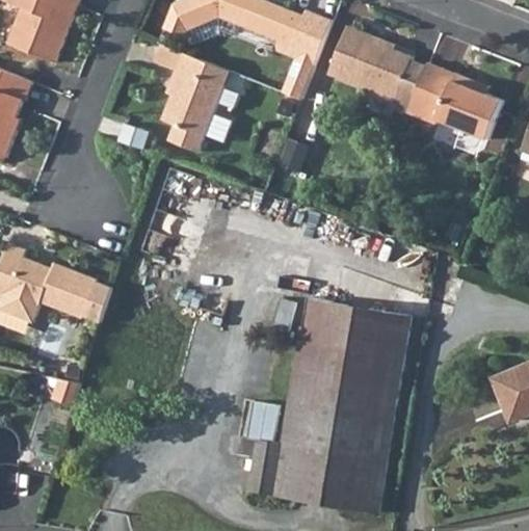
[(0,0),(21,7),(6,44),(54,63),(79,0),(0,0)]
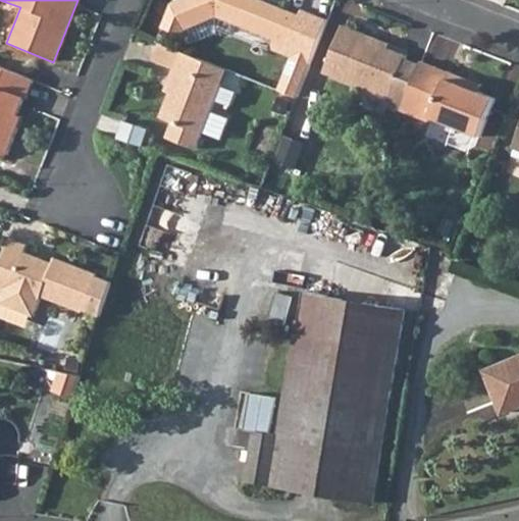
[(258,0),(179,0),(170,4),(161,28),(180,36),(183,31),(216,16),(271,39),(270,43),(310,59),(325,19),(301,10),(298,15),(258,0)]
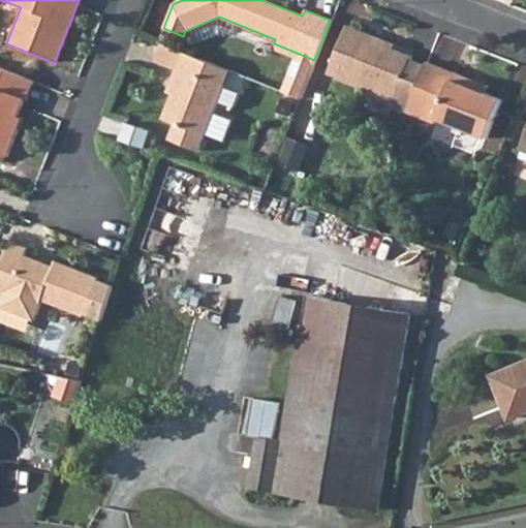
[(219,17),(185,31),(191,44),(219,33),(217,27),(294,57),(281,93),(298,99),(314,60),(274,43),(275,39),(219,17)]
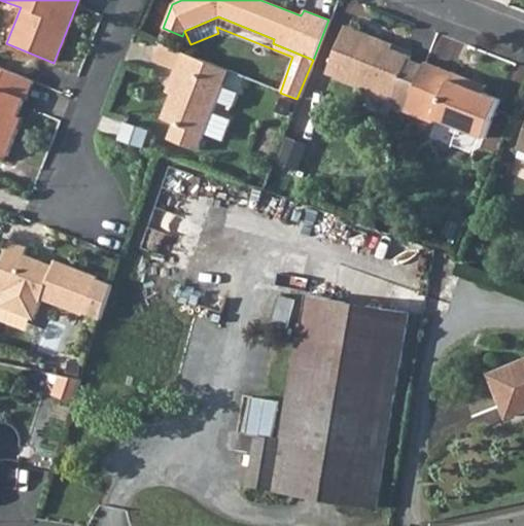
[(377,39),(343,26),(324,73),(389,100),(387,105),(403,111),(420,67),(406,61),(408,57),(390,50),(375,44),(377,39)]
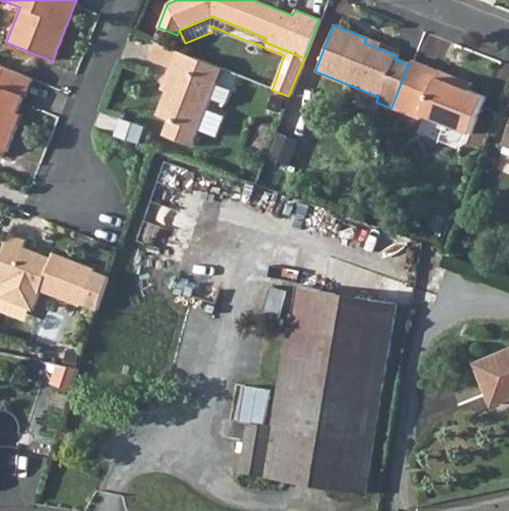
[(366,38),(364,43),(379,49),(381,44),(366,38)]
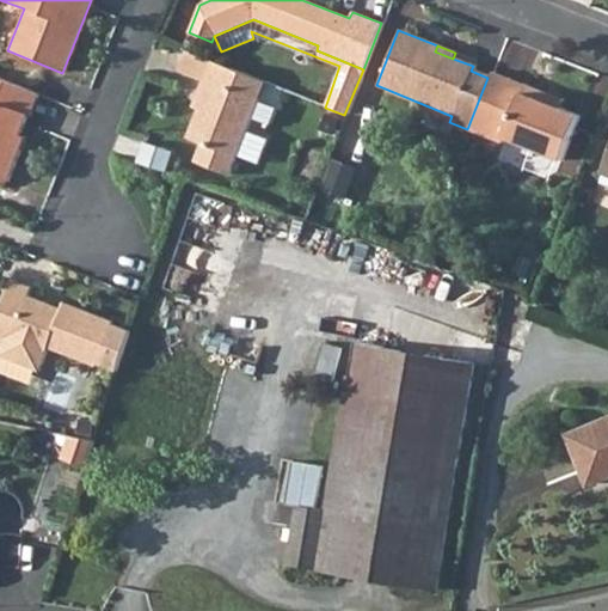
[(201,79),(209,60),(184,50),(177,69),(201,79)]
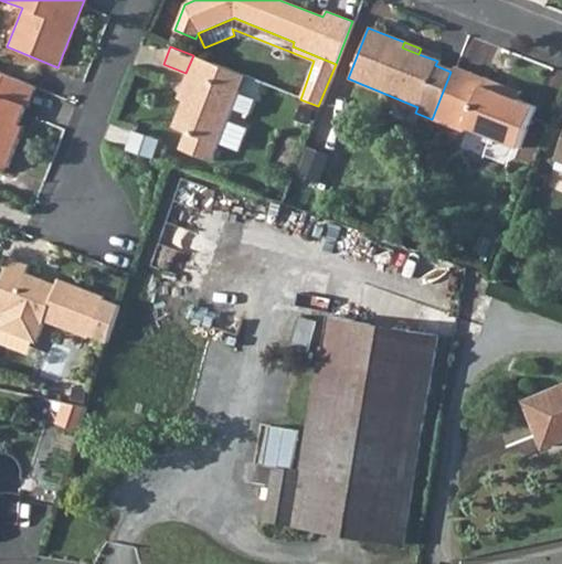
[(231,89),(237,74),(193,55),(186,73),(191,75),(181,102),(170,127),(183,132),(177,149),(209,162),(216,144),(225,121),(230,109),(236,94),(236,93),(231,89)]
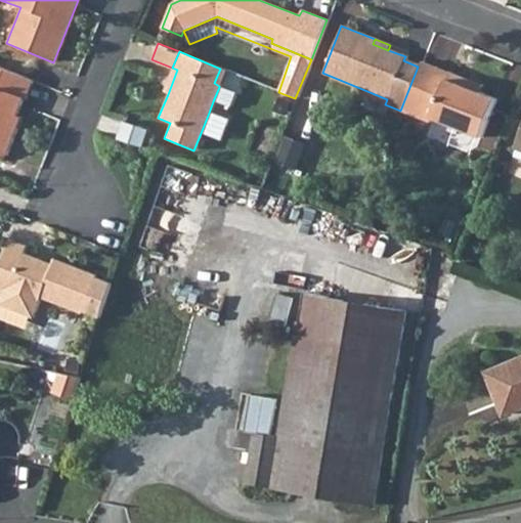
[(400,111),(400,112),(427,122),(429,118),(480,138),(495,99),(478,93),(462,87),(465,80),(420,62),(418,67),(400,111)]
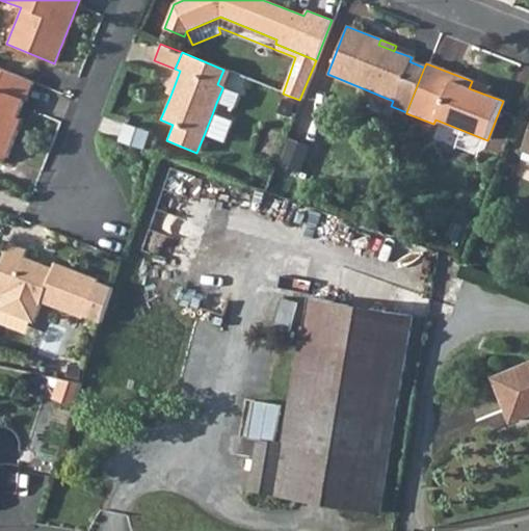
[(170,96),(180,71),(175,69),(165,94),(170,96)]
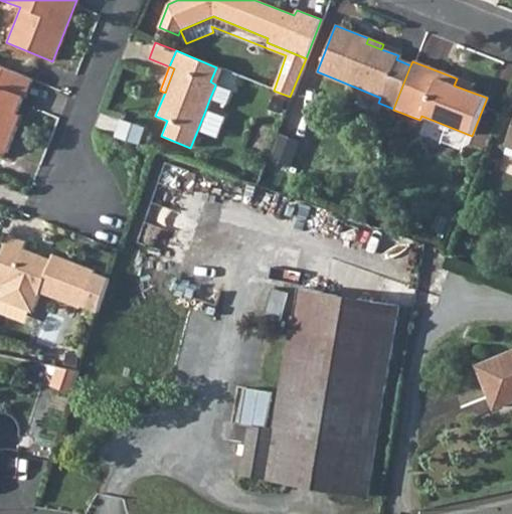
[(31,80),(0,67),(0,152),(4,154),(15,126),(11,125),(15,114),(21,98),(24,99),(31,80)]
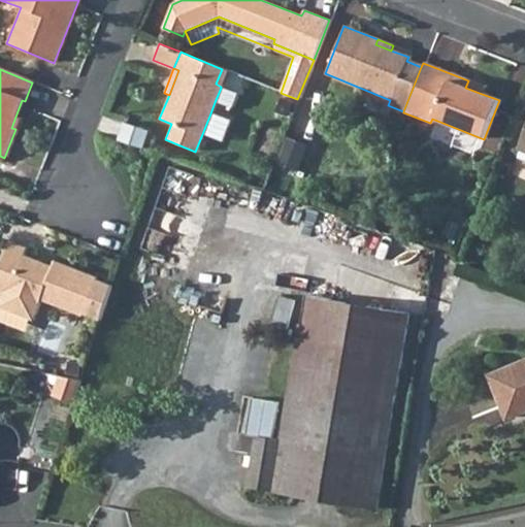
[(227,71),(222,69),(216,84),(221,87),(227,71)]
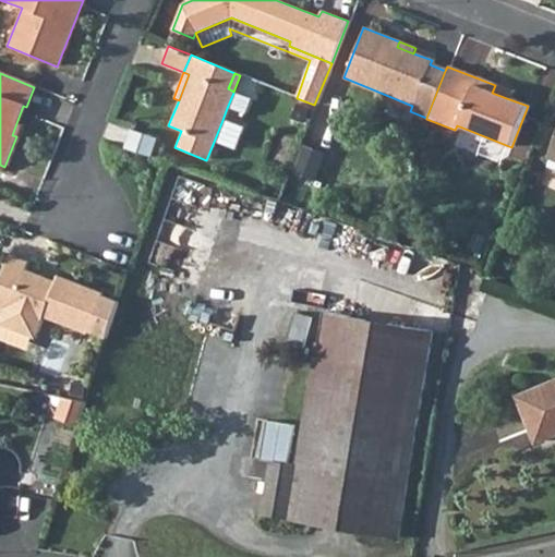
[(495,85),(492,93),(509,99),(513,92),(495,85)]
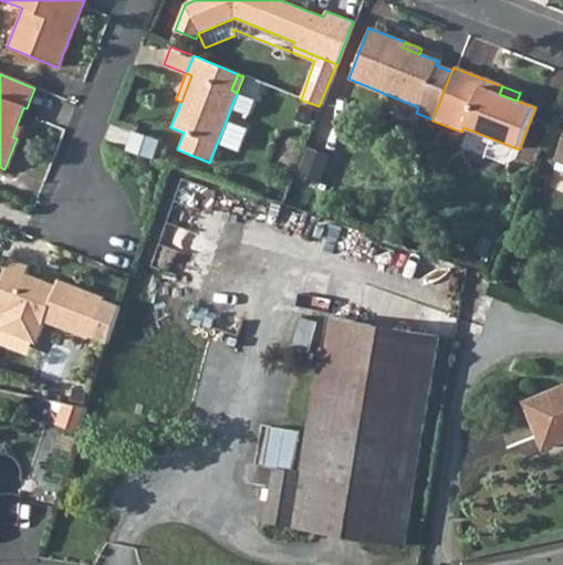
[(252,100),(237,94),(230,110),(246,115),(252,100)]
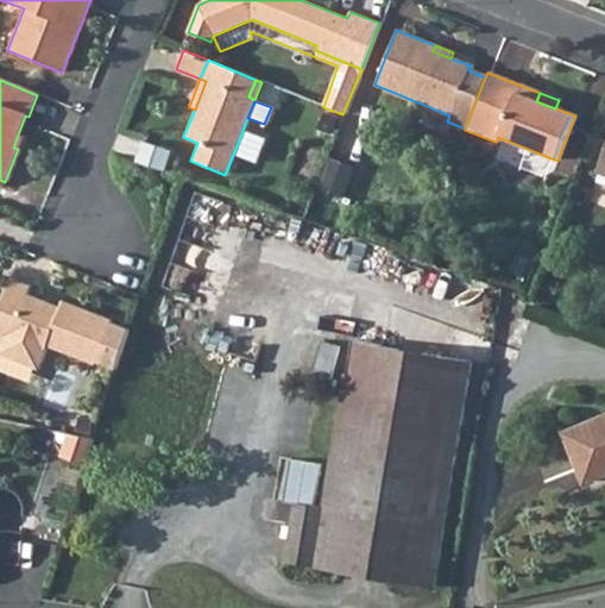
[(335,118),(321,113),(314,131),(328,136),(335,118)]
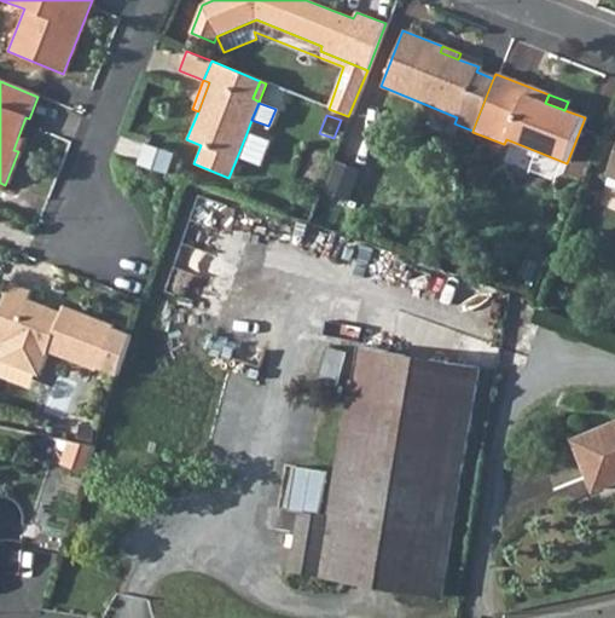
[(267,142),(247,133),(237,157),(257,166),(267,142)]
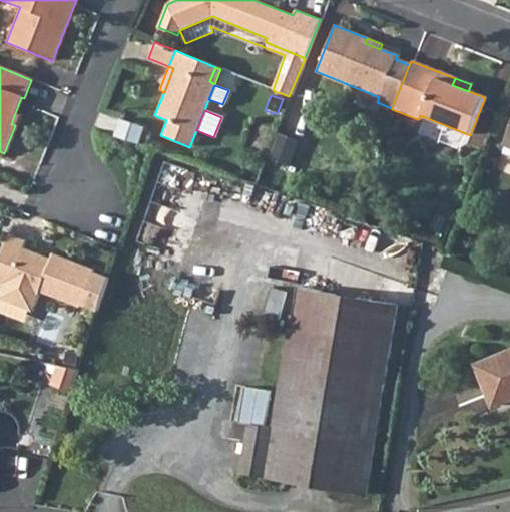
[(19,115),(15,113),(11,124),(15,125),(19,115)]
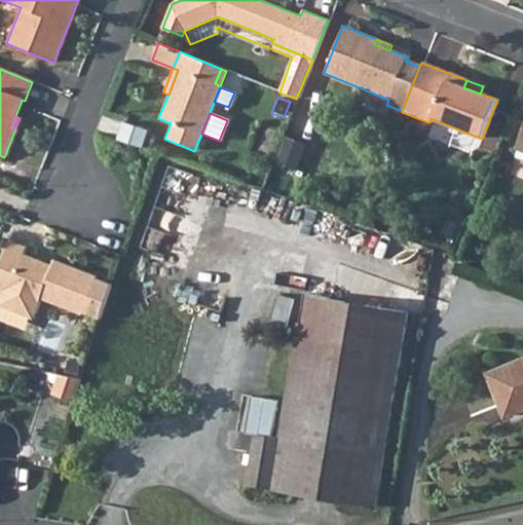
[(122,121),(116,140),(141,148),(147,130),(122,121)]
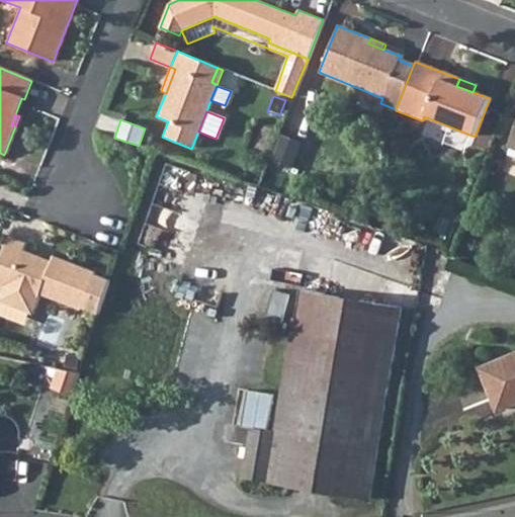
[(279,136),(269,160),(287,167),(297,144),(279,136)]
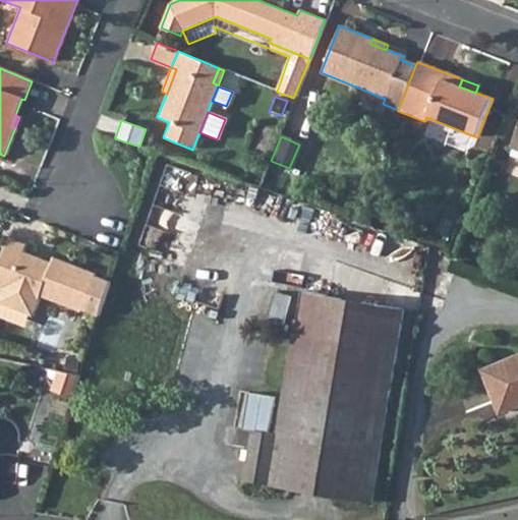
[(24,246),(7,239),(0,256),(0,290),(1,291),(0,293),(0,303),(32,316),(39,296),(79,312),(80,310),(97,316),(108,282),(94,277),(95,275),(52,258),(50,264),(48,268),(41,265),(39,258),(22,252),(24,246)]
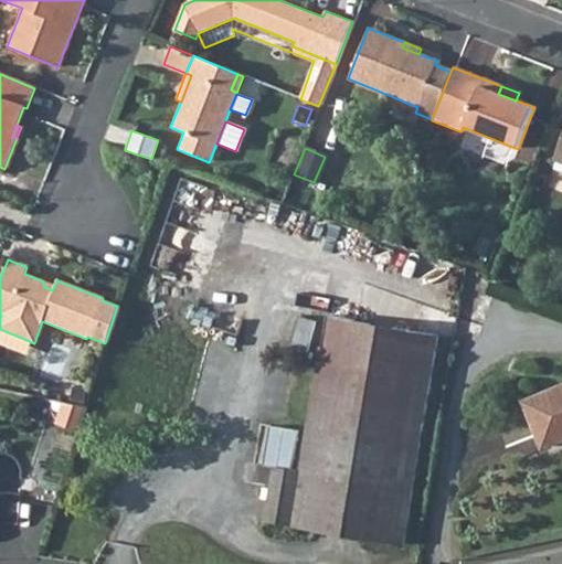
[(44,287),(52,290),(54,286),(42,280),(44,287)]
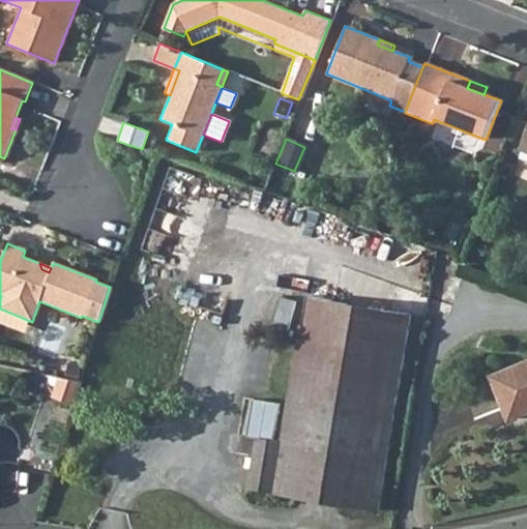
[(330,302),(305,297),(282,443),(271,441),(279,405),(253,401),(246,437),(256,439),(247,491),(376,511),(409,316),(330,302)]
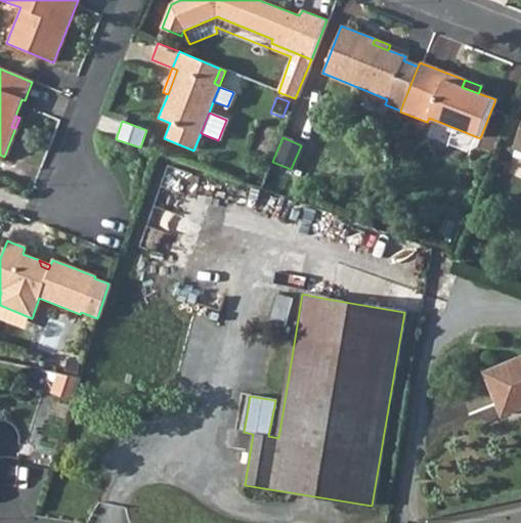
[(520,358),(486,373),(492,389),(503,415),(520,406),(520,358)]
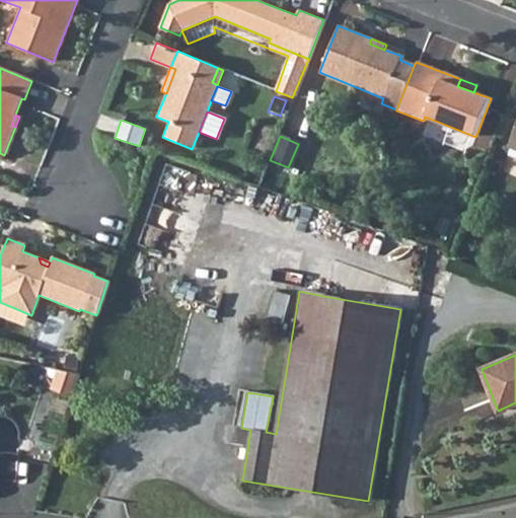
[(78,375),(58,370),(52,388),(71,394),(78,375)]
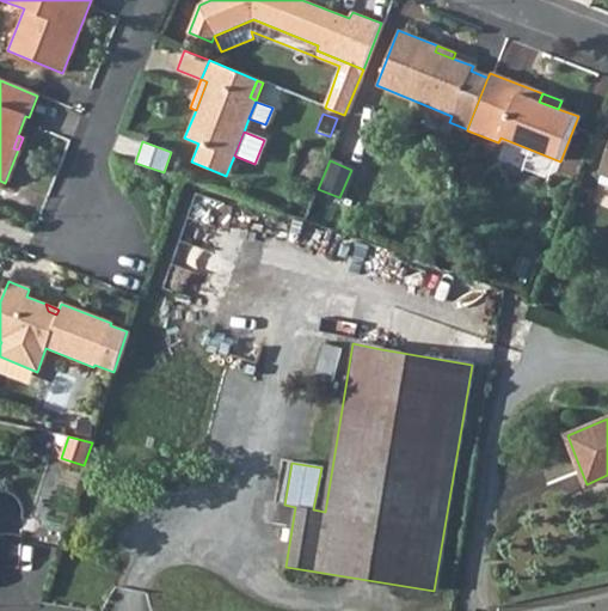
[(588,486),(587,484),(575,454),(541,468),(553,500),(588,486)]
